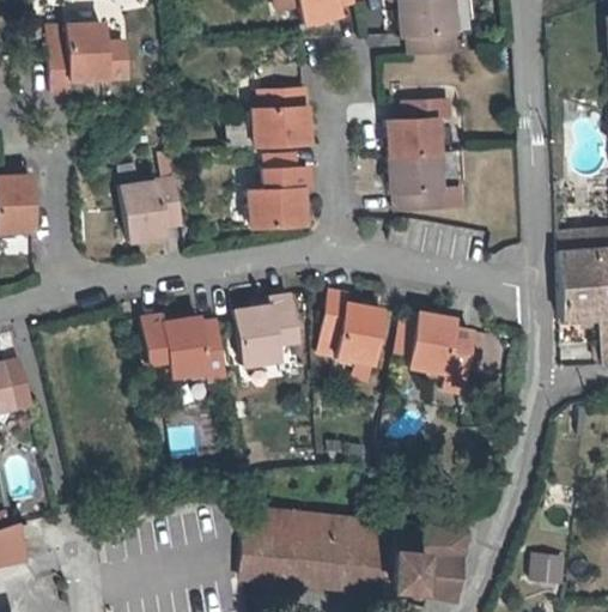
[(341,14),(340,6),(356,2),(354,0),(298,0),(301,4),(305,24),(341,14)]
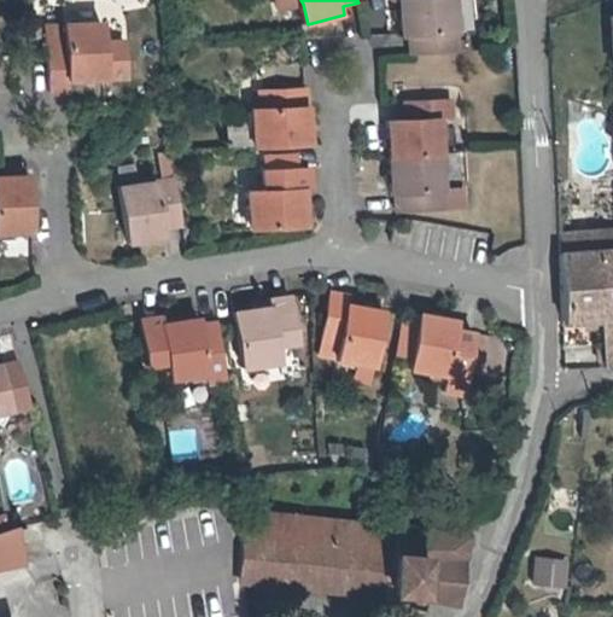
[(401,0),(402,34),(413,34),(413,53),(459,51),(457,0),(401,0)]
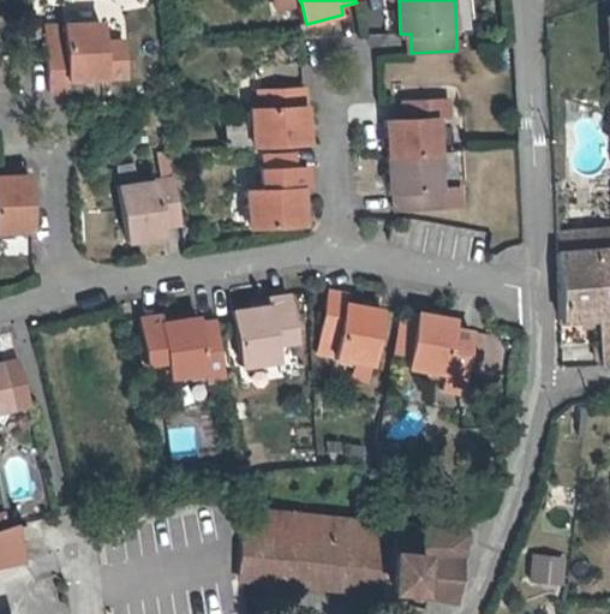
[(126,77),(124,41),(103,42),(102,22),(66,22),(46,23),(47,45),(51,91),(70,90),(70,79),(105,78),(126,77)]
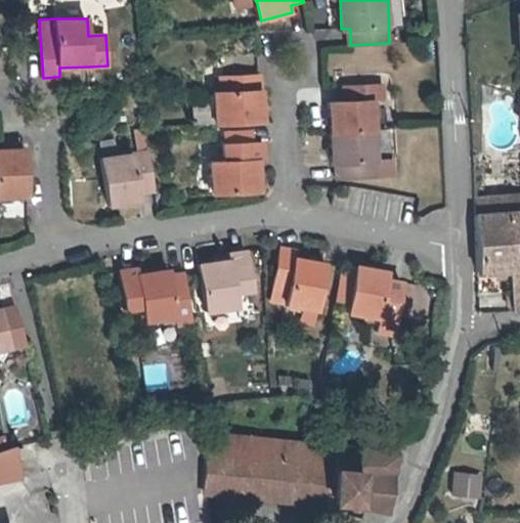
[(218,124),(265,122),(264,87),(263,75),(224,76),(224,90),(217,91),(218,124)]
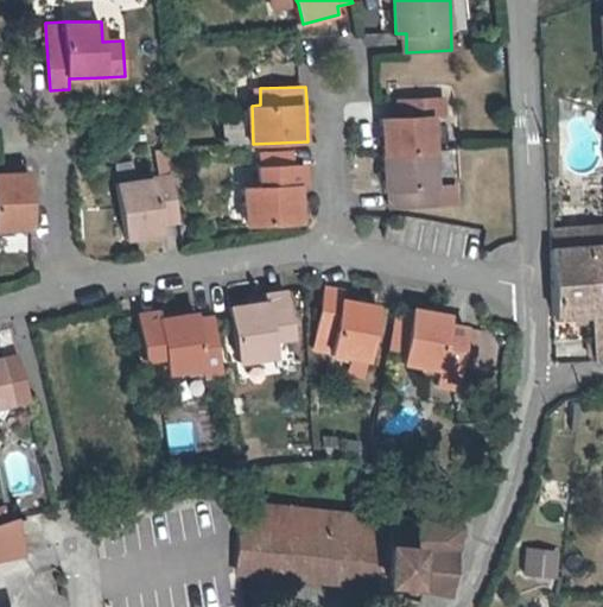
[(385,155),(437,152),(436,115),(448,115),(448,96),(401,97),(402,117),(383,117),(385,155)]
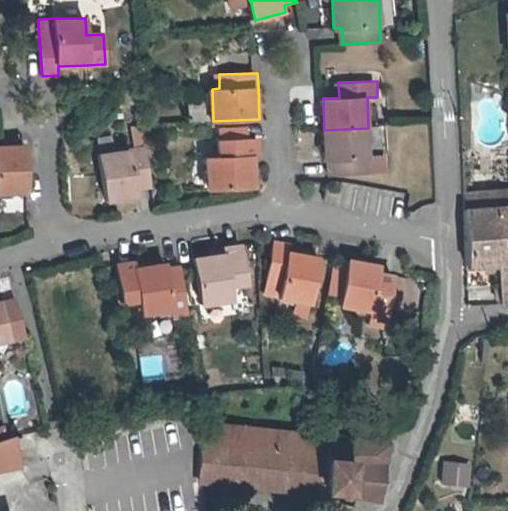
[(134,129),(137,152),(146,150),(143,128),(134,129)]
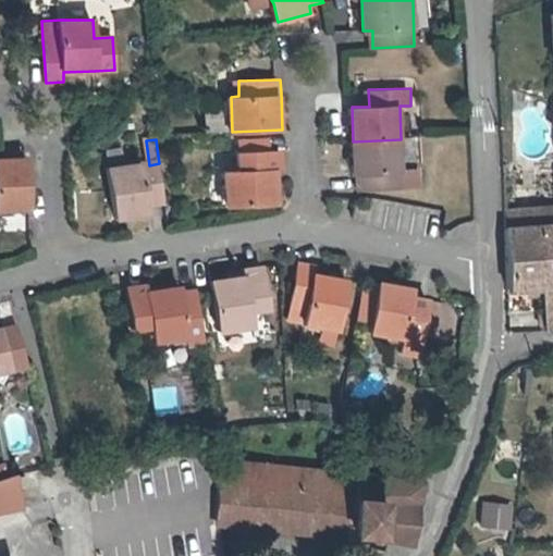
[(241,153),(274,152),(273,139),(241,140),(241,153)]
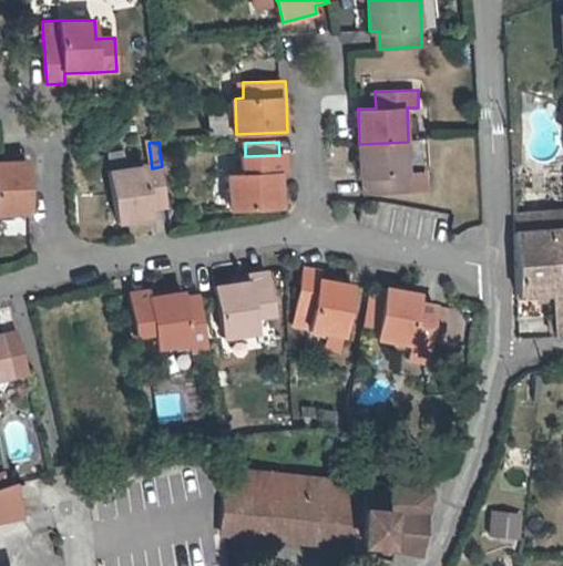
[(408,142),(359,144),(360,175),(367,176),(367,192),(410,189),(410,174),(408,142)]
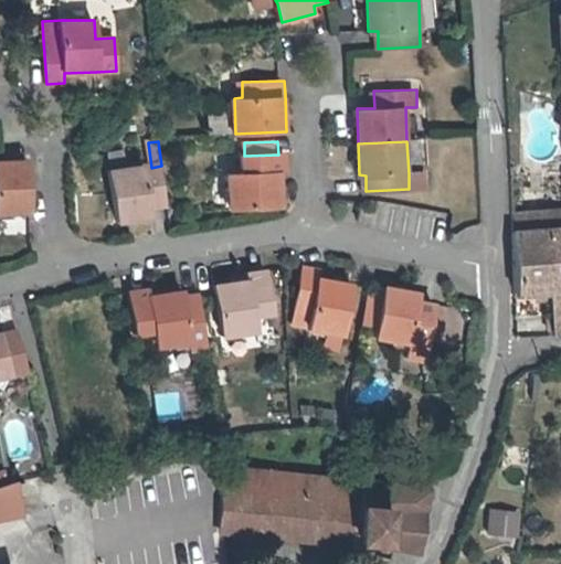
[(0,205),(28,205),(25,153),(0,153),(0,205)]
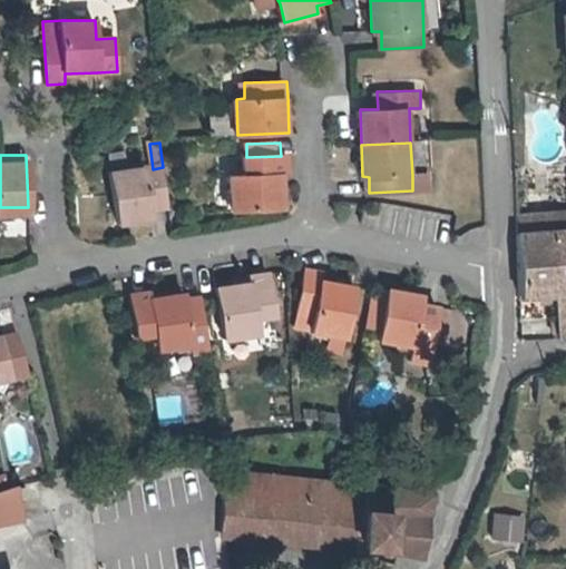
[(291,156),(281,156),(246,157),(247,176),(232,177),(233,212),(285,211),(284,175),(291,175),(291,156)]
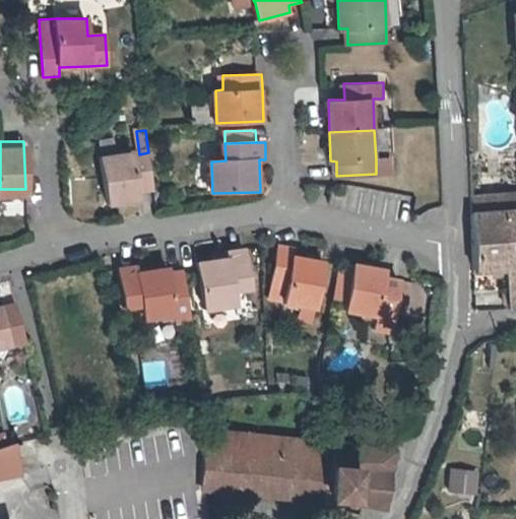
[(139,201),(138,193),(154,191),(148,152),(139,154),(102,159),(109,205),(139,201)]
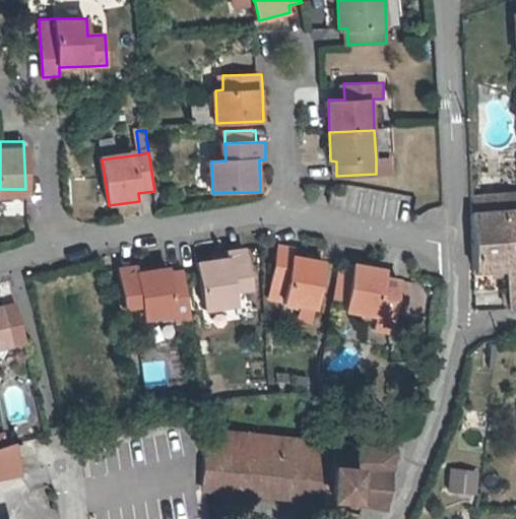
[(392,158),(376,159),(376,174),(393,173),(392,158)]
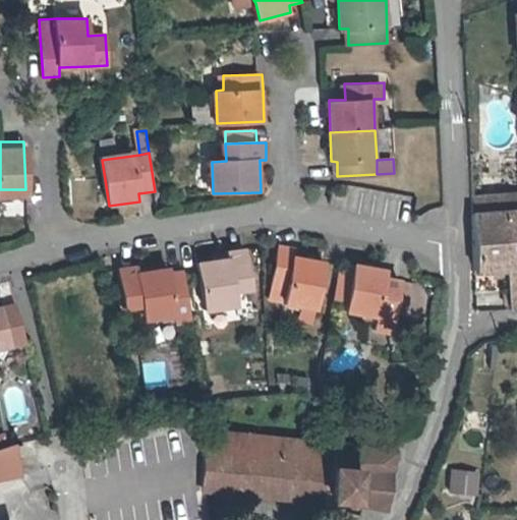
[(516,194),(474,199),(475,214),(516,209),(516,194)]
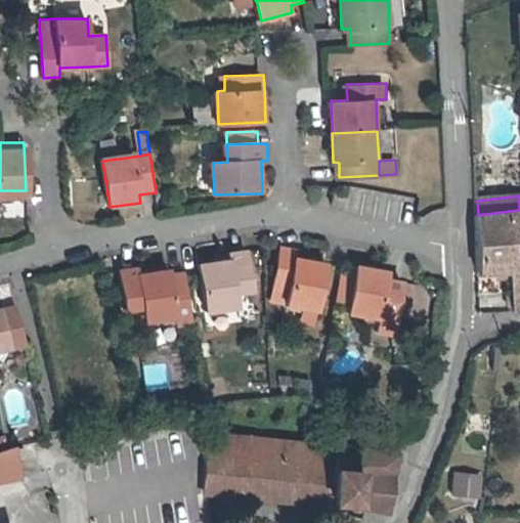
[(519,210),(478,215),(480,238),(481,272),(512,270),(513,293),(509,293),(509,303),(514,304),(515,310),(519,309),(519,210)]
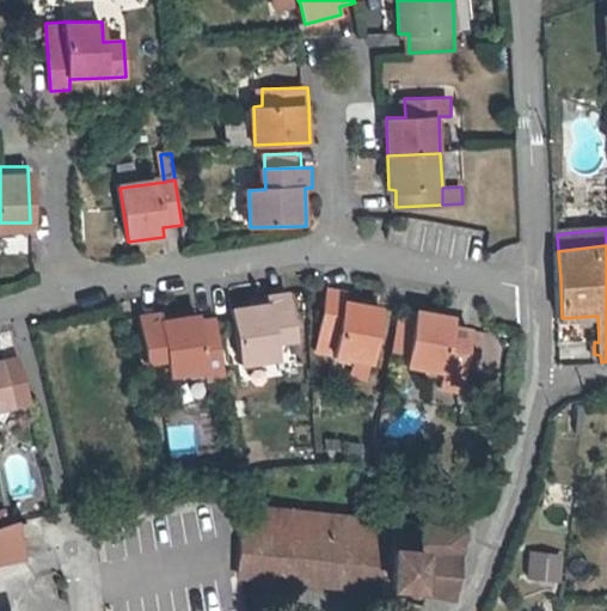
[(267,295),(268,303),(232,307),(239,362),(275,358),(274,341),(294,337),(288,292),(267,295)]
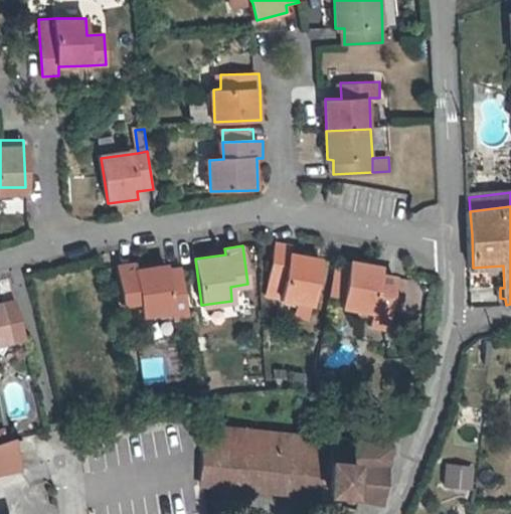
[(277,248),(269,287),(285,290),(282,304),(313,310),(322,264),(291,258),(292,251),(277,248)]
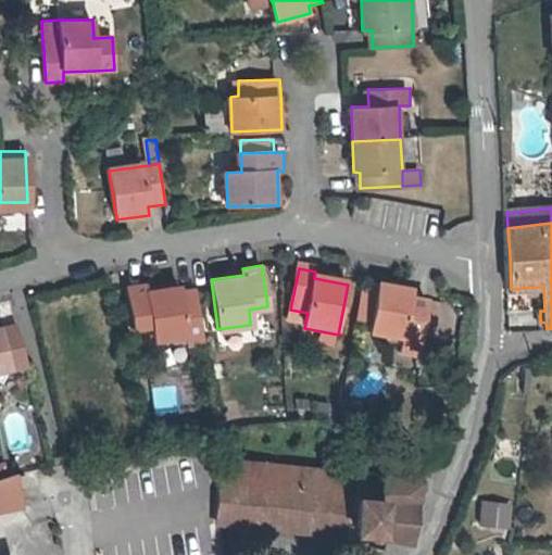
[(133,326),(150,324),(153,339),(186,335),(187,342),(204,340),(197,287),(179,289),(178,284),(146,288),(146,281),(126,284),(133,326)]
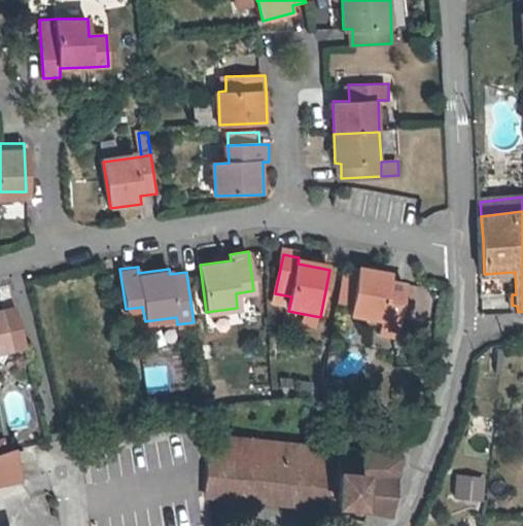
[(360,271),(359,281),(353,310),(352,318),(382,324),(379,338),(395,341),(406,288),(391,285),(393,278),(360,271)]
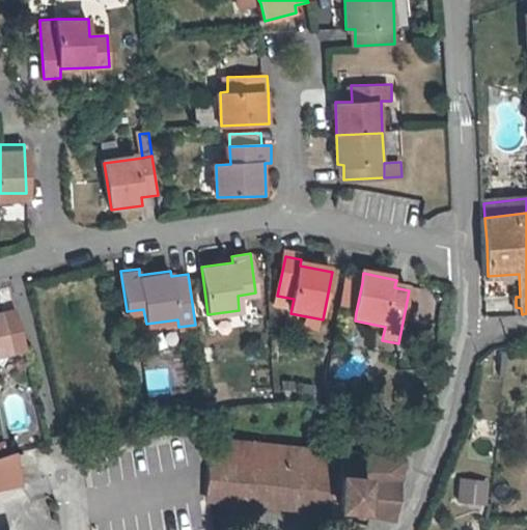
[(356,312),(362,283),(350,280),(343,309),(356,312)]
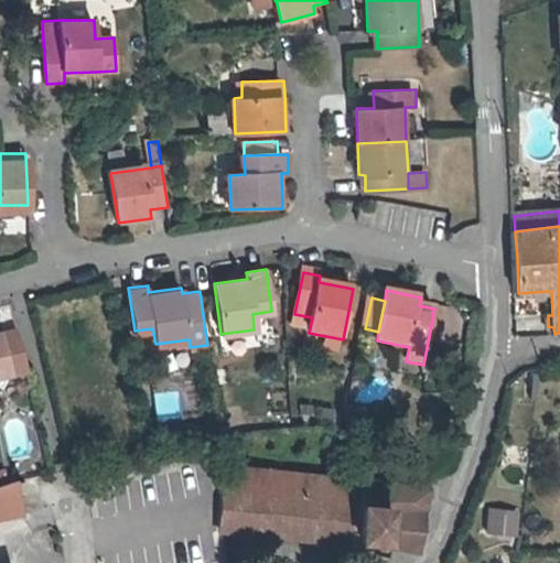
[(312,317),(294,314),(292,329),(309,333),(312,317)]
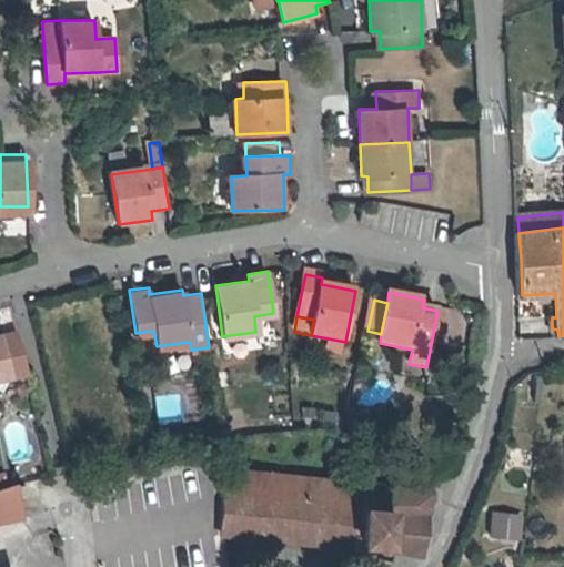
[(20,331),(1,336),(12,376),(30,372),(20,331)]
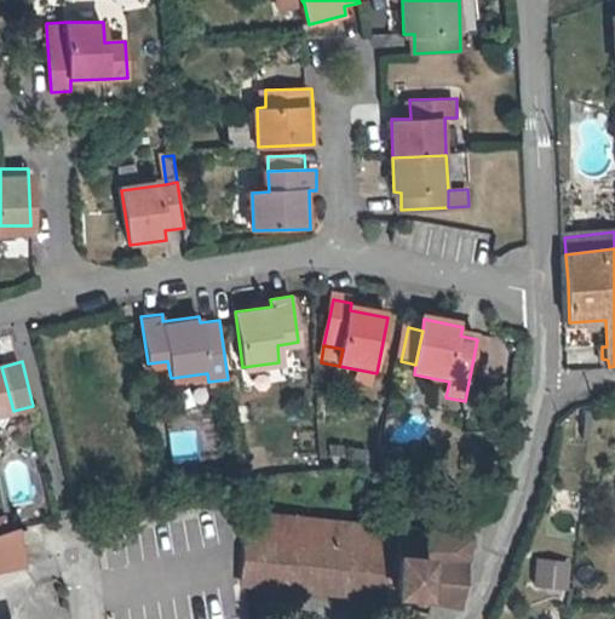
[(0,413),(13,411),(1,367),(0,367),(0,413)]
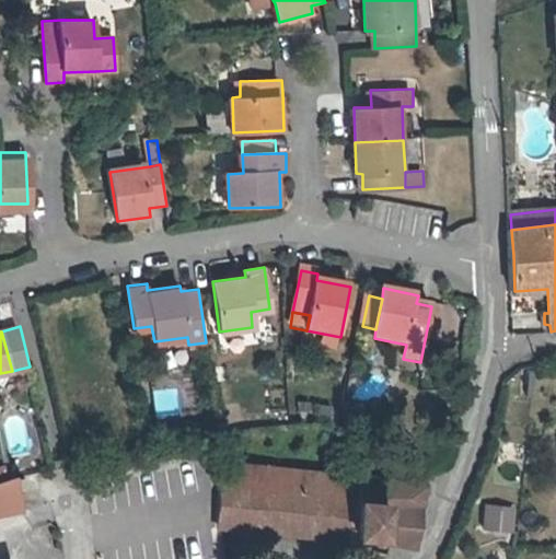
[(430,490),(228,468),(220,534),(424,556),(430,490)]
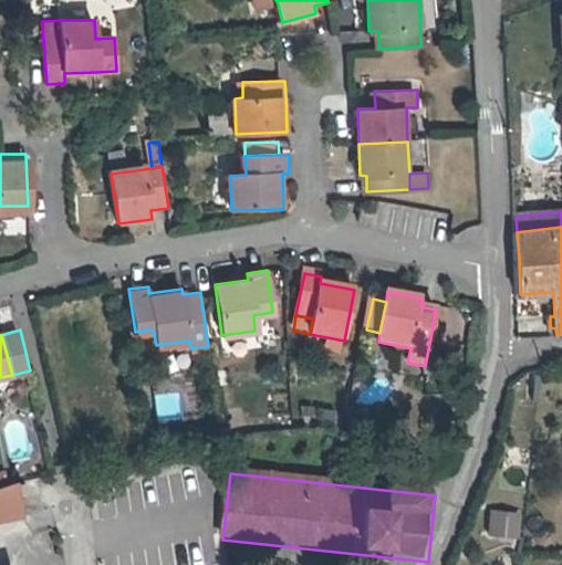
[(20,480),(0,483),(0,522),(28,516),(20,480)]
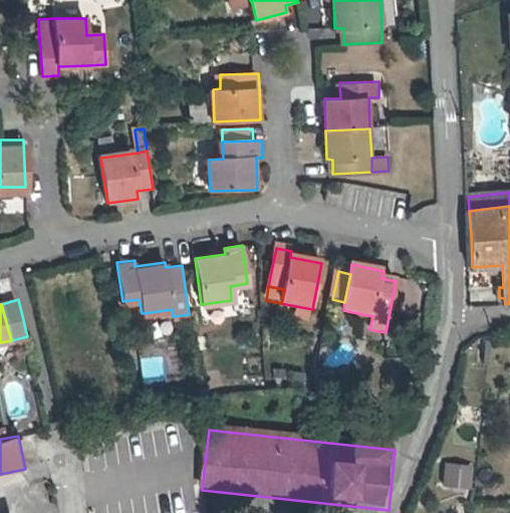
[(470,466),(445,464),(443,483),(468,486),(470,466)]
